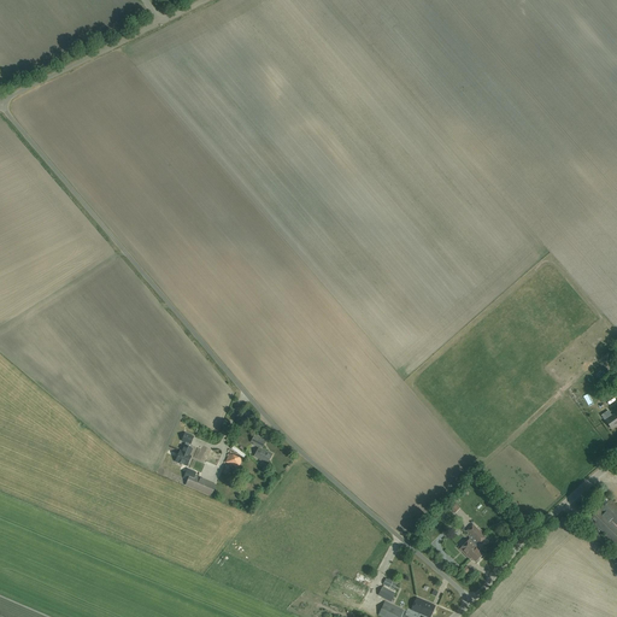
[(600,387),(611,378),(606,374),(595,382),(600,387)]
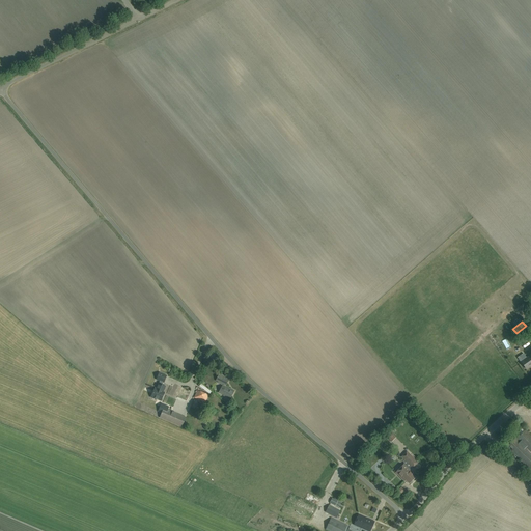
[(206,360),(212,363),(217,356),(211,353),(210,354),(207,353),(205,356),(207,357),(206,358),(208,358),(206,360)]
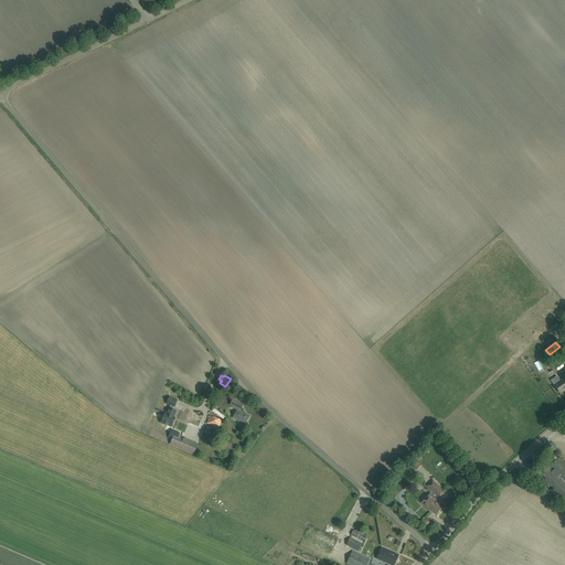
[(557,382),(554,385),(560,393),(564,388),(564,377),(557,383),(557,382)]
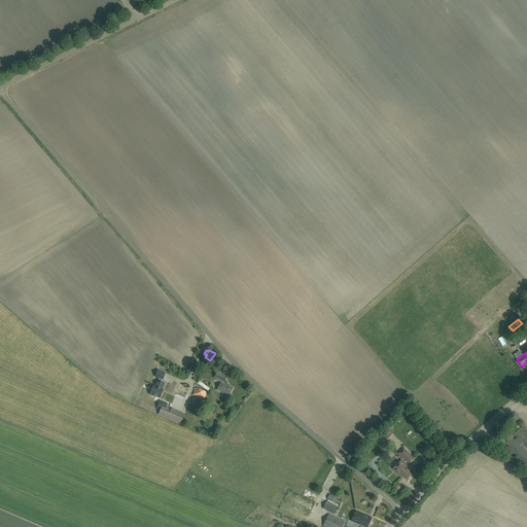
[(164,390),(162,389),(165,383),(161,382),(162,380),(163,380),(166,373),(157,370),(155,377),(159,378),(157,381),(157,380),(155,385),(153,385),(149,394),(154,396),(155,396),(160,398),(164,390)]
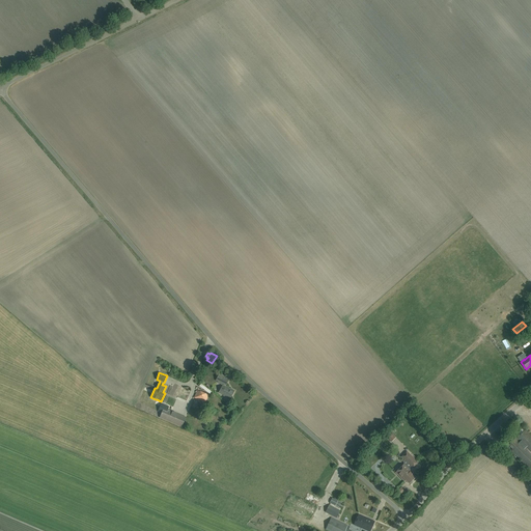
[(230,399),(234,391),(225,386),(229,379),(225,376),(224,378),(221,375),(218,383),(222,385),(218,393),(230,399)]
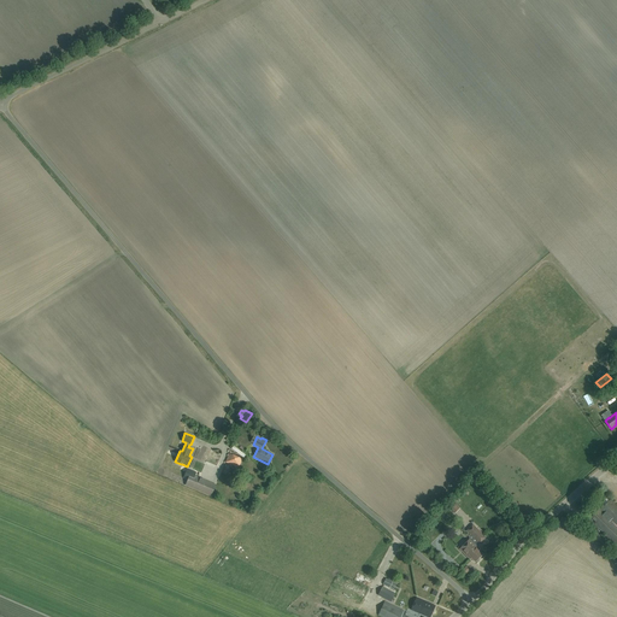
[(234,446),(233,447),(244,457),(245,454),(234,446)]
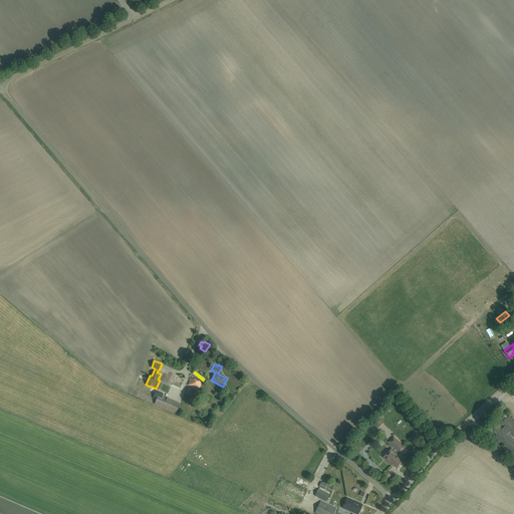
[(191,377),(188,386),(199,390),(202,382),(191,377)]
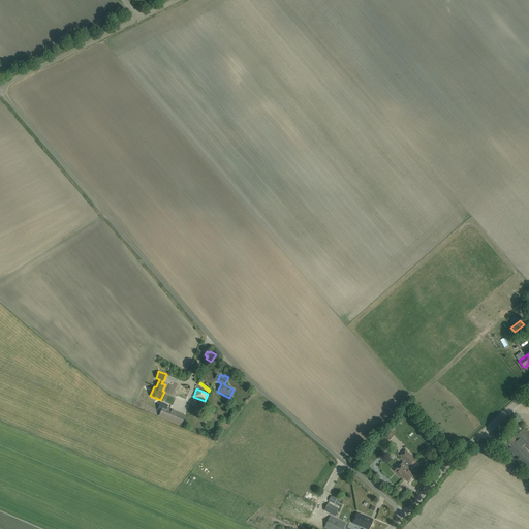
[(163,406),(159,416),(181,426),(185,415),(163,406)]
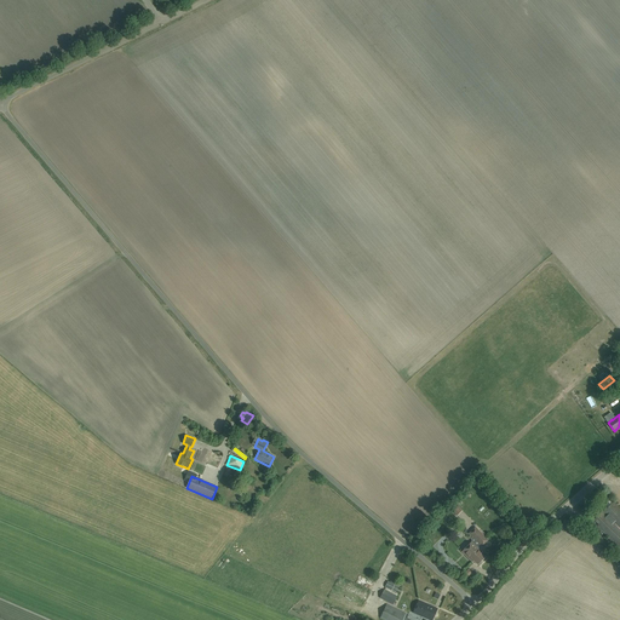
[(602,511),(609,518),(619,509),(613,503),(607,498),(598,506),(602,511)]
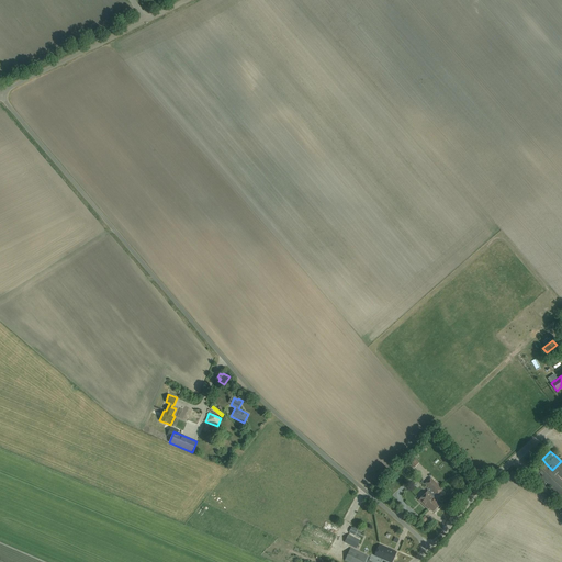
[(414,467),(416,464),(418,462),(414,458),(409,462),(414,467)]
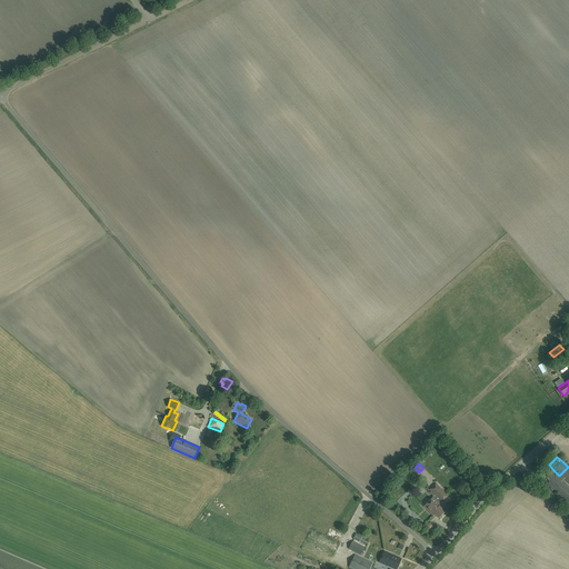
[(568,505),(568,503),(568,467),(559,476),(552,469),(542,479),(568,505)]
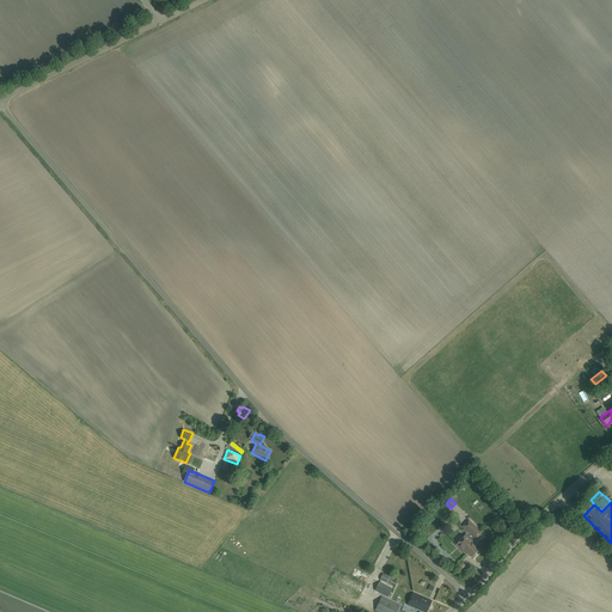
[(465,552),(467,554),(469,552),(466,551),(470,548),(469,545),(472,542),(472,540),(475,538),(475,539),(482,533),(473,525),(470,521),(463,527),(467,531),(470,533),(467,536),(466,534),(456,545),(464,554),(465,552)]
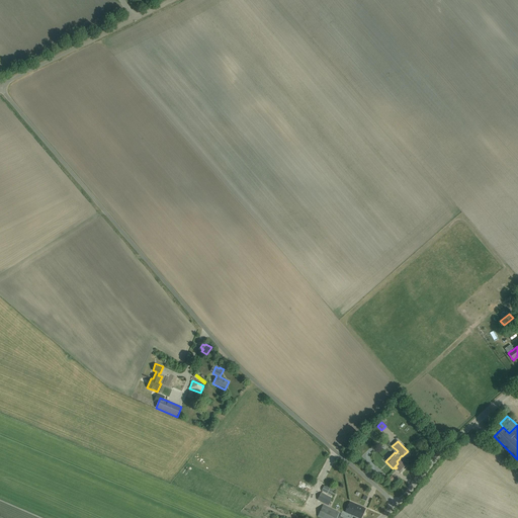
[(403,461),(400,458),(397,461),(398,463),(395,466),(397,467),(396,468),(399,472),(406,465),(402,462),(403,461)]
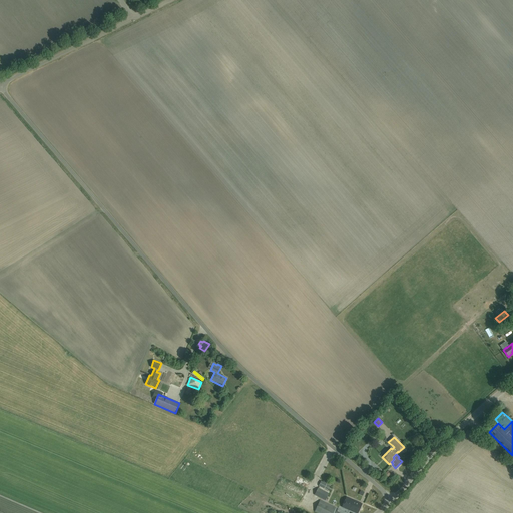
[(329,494),(318,488),(314,495),(325,500),(329,494)]
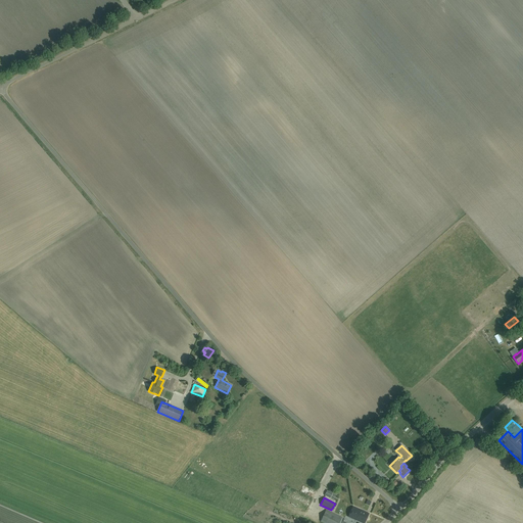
[(361,522),(364,522),(369,514),(352,507),(348,517),(361,522)]
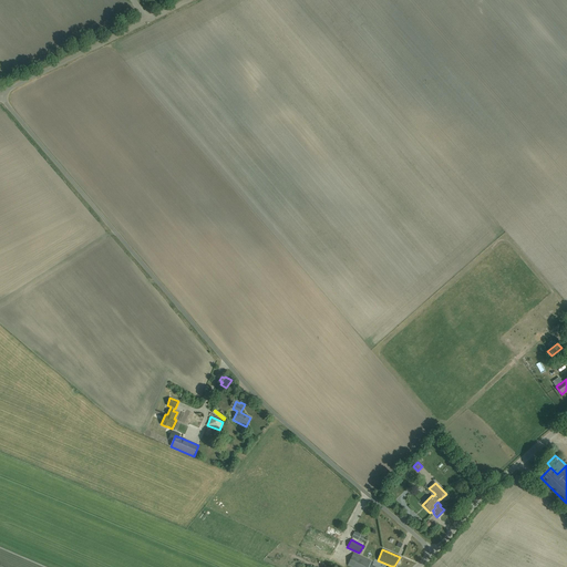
[(347,565),(350,566),(373,566),(369,565),(371,562),(353,553),(347,565)]
